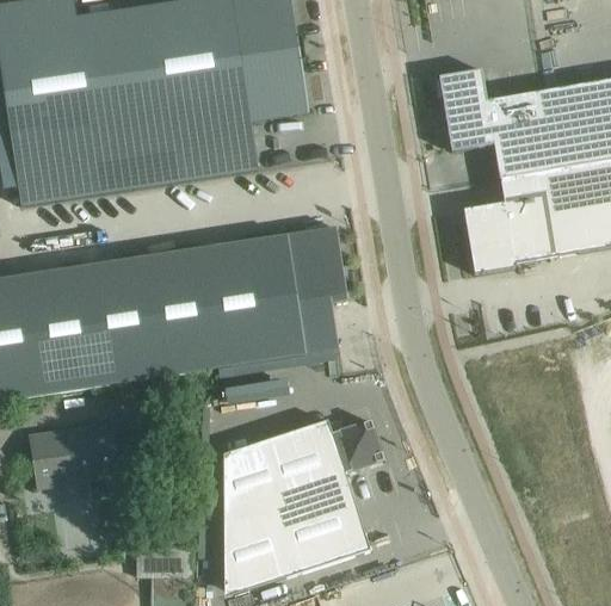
[(24,0),(0,4),(0,68),(20,204),(258,167),(251,121),(309,111),(291,0),(183,0),(76,17),(74,0),(24,0)]
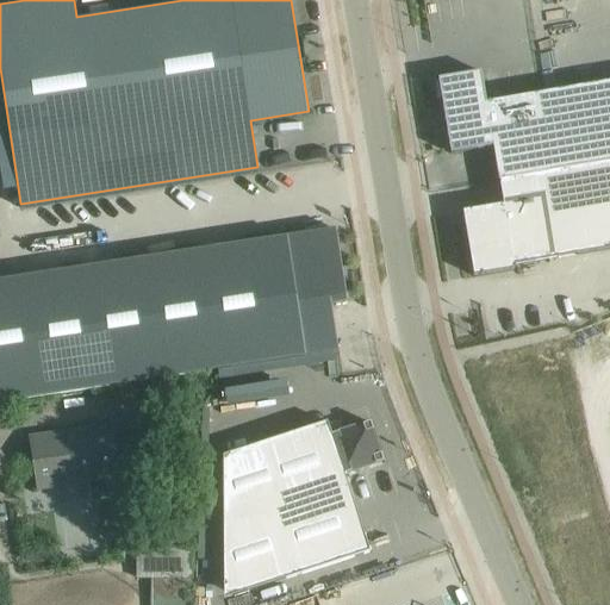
[(481,67),(439,75),(450,150),(492,143),(498,178),(579,163),(609,157),(609,76),(486,98),(481,67)]
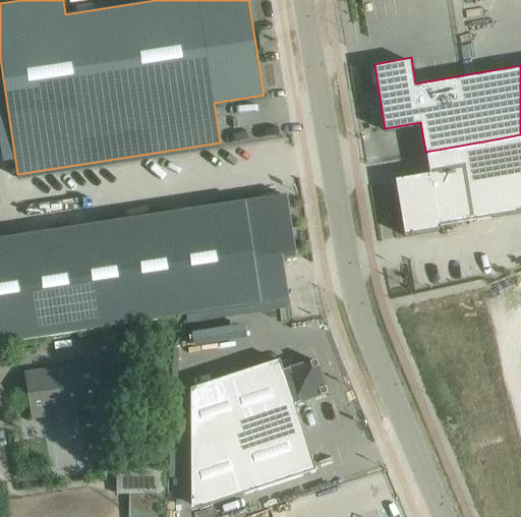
[(428,171),(395,177),(404,232),(439,226),(439,224),(520,209),(520,134),(495,139),(425,152),(428,171)]
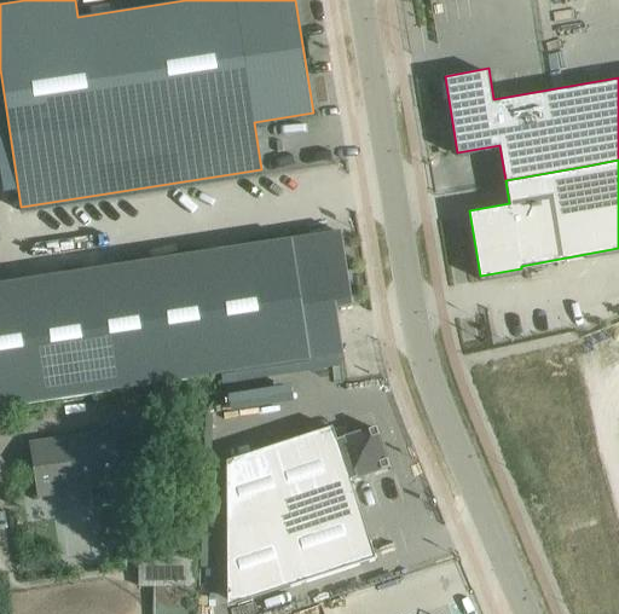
[(0,404),(343,352),(336,305),(351,302),(352,302),(351,297),(350,297),(340,233),(341,233),(341,229),(340,229),(291,236),(0,281),(0,404)]
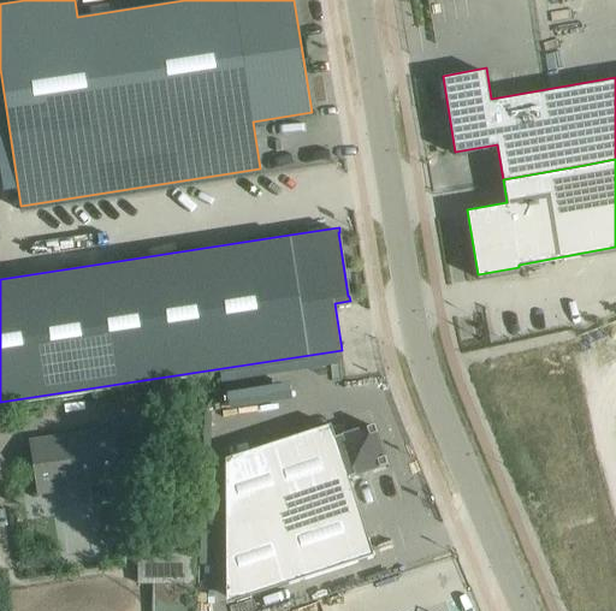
[(193,378),(154,384),(163,442),(191,437),(196,435),(193,409),(197,409),(195,398),(194,391),(193,378)]
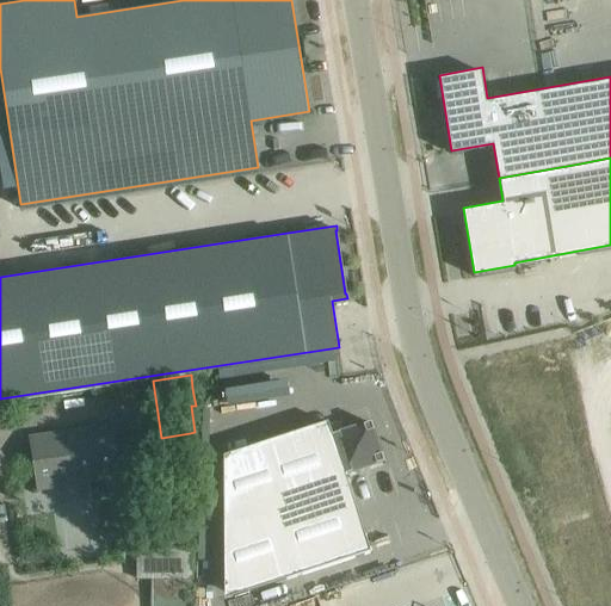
[(264,439),(223,452),(224,525),(265,511),(287,575),(370,548),(345,470),(383,458),(370,419),(332,432),(328,419),(264,439)]
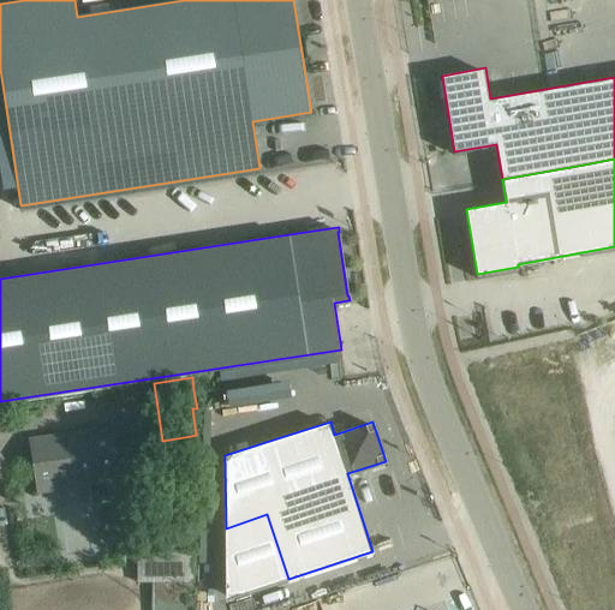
[(113,425),(30,437),(37,490),(88,482),(91,501),(126,495),(130,438),(115,440),(113,425)]
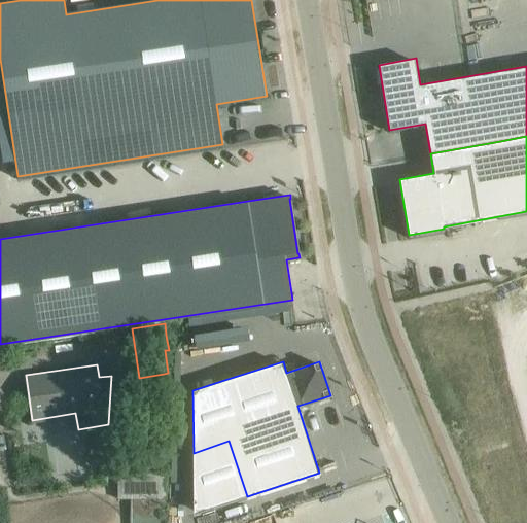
[(166,471),(117,471),(117,496),(130,496),(130,522),(165,522),(166,496),(166,471)]
